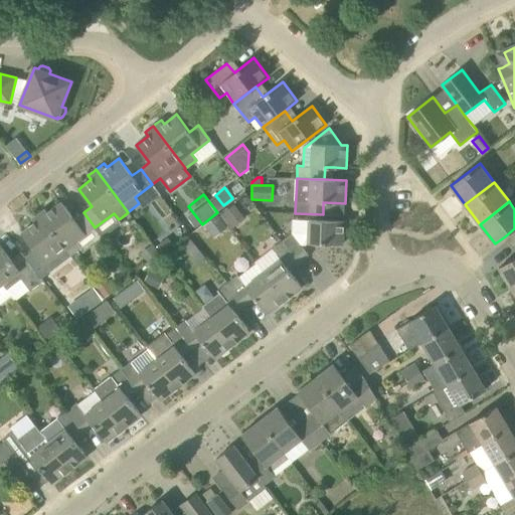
[(41,211),(38,213),(71,255),(78,250),(80,248),(76,242),(95,227),(83,212),(74,219),(61,202),(49,211),(46,207),(41,211)]
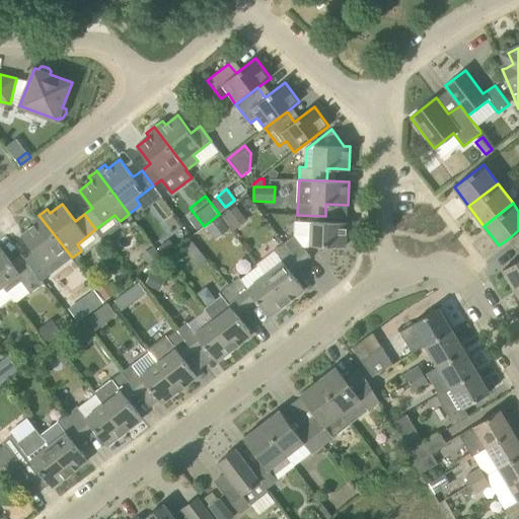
[(234,207),(222,216),(233,231),(245,222),(234,207)]
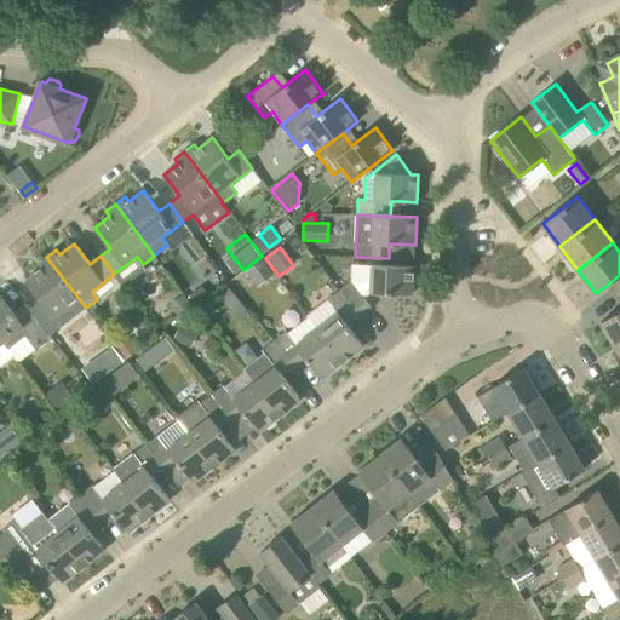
[(40,269),(26,280),(41,300),(30,309),(45,327),(67,310),(73,319),(86,308),(46,257),(42,259),(36,264),(40,269)]
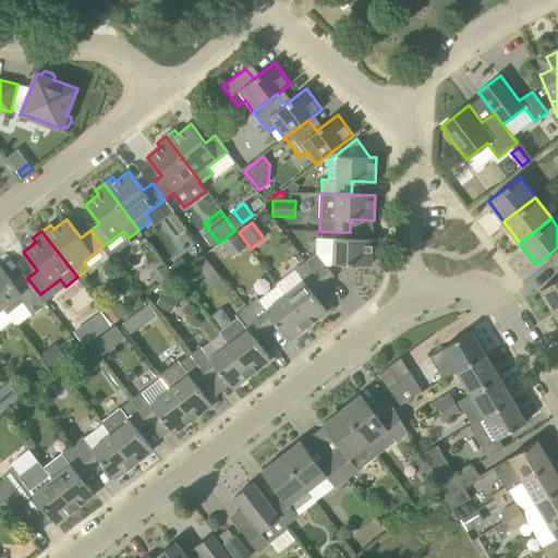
[(227,251),(232,258),(247,246),(237,233),(222,244),(227,251)]
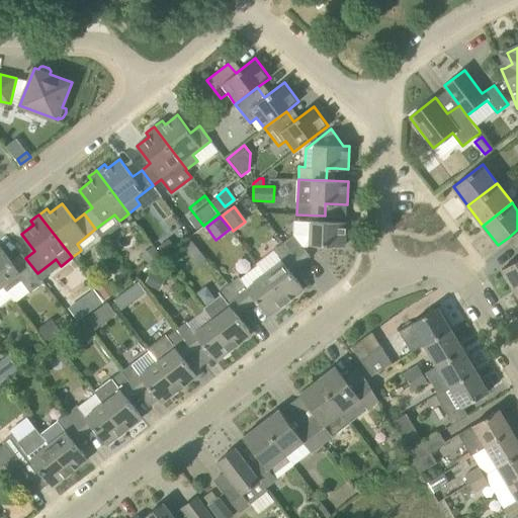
[(293,235),(284,242),(300,264),(311,257),(305,249),(310,244),(325,245),(345,246),(346,223),(317,222),(311,222),(311,236),(293,235)]
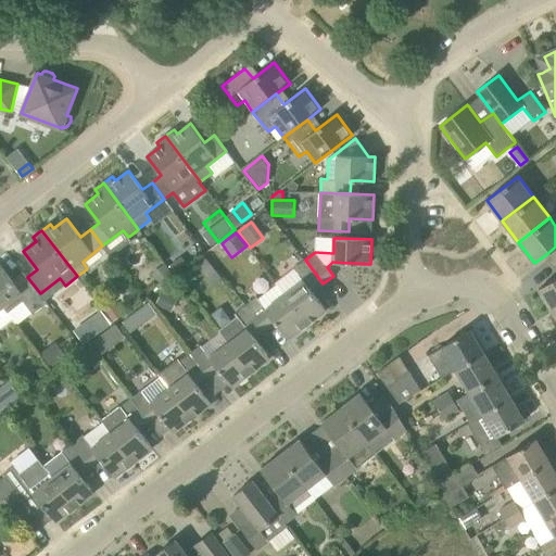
[(555,265),(555,247),(545,255),(553,267),(555,265)]
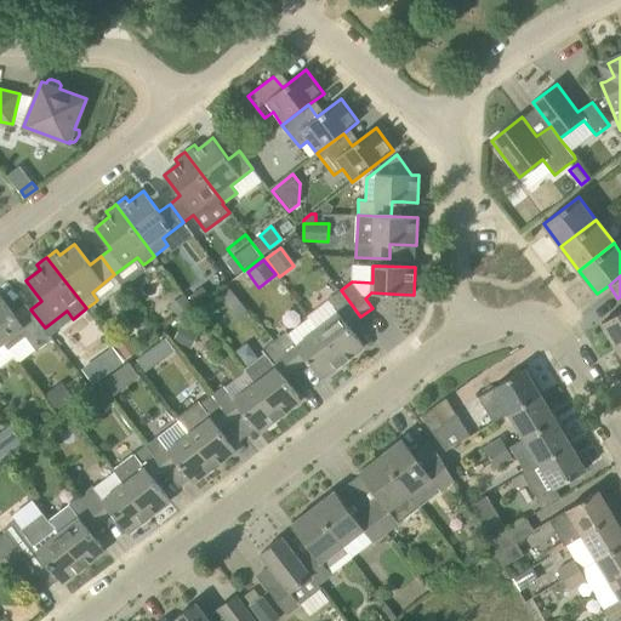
[(203,286),(189,296),(198,307),(211,297),(203,286)]
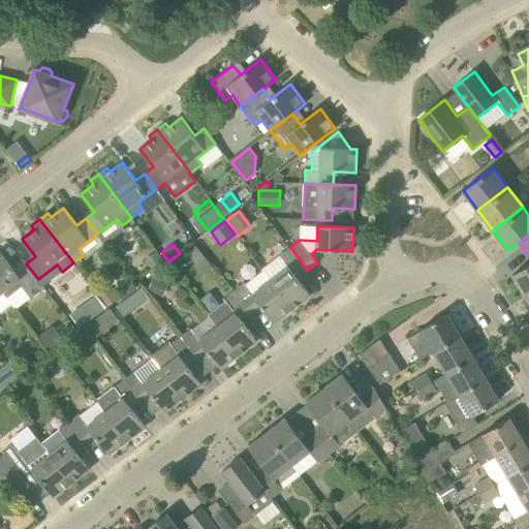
[(188,254),(194,262),(204,255),(197,247),(188,254)]
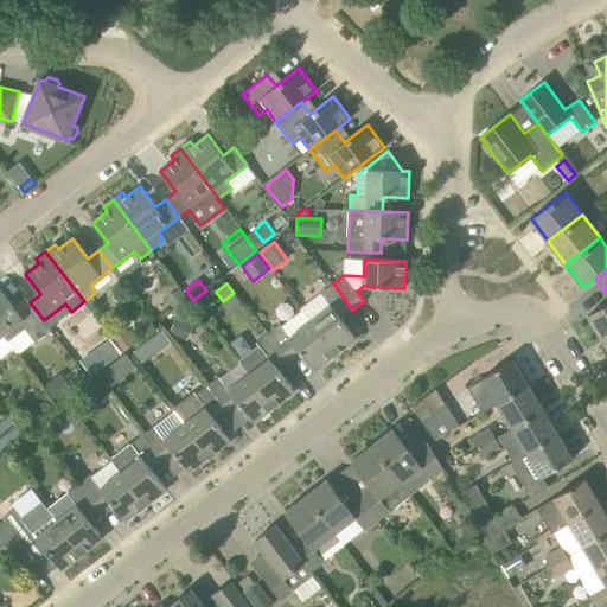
[(333,310),(313,325),(336,355),(357,338),(342,318),(352,310),(333,283),(321,293),(333,310)]
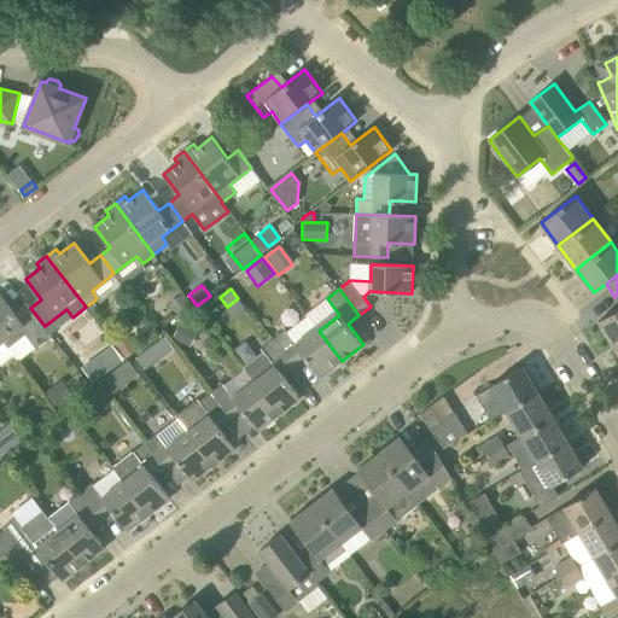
[(0,336),(4,340),(6,344),(9,347),(25,333),(38,348),(52,336),(45,326),(30,308),(25,302),(13,312),(0,293),(0,336)]
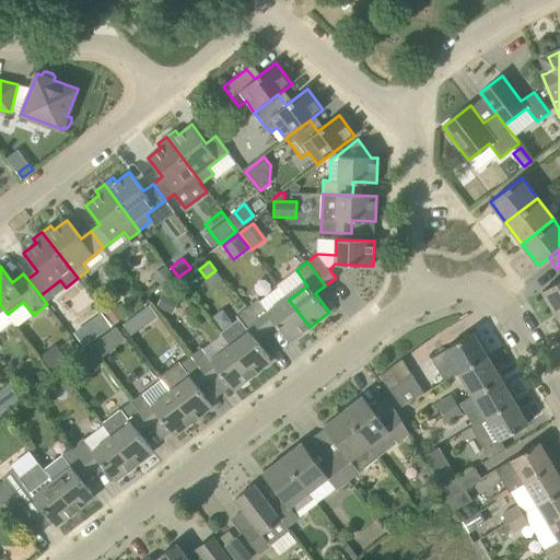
[(166,266),(153,276),(163,288),(176,279),(166,266)]
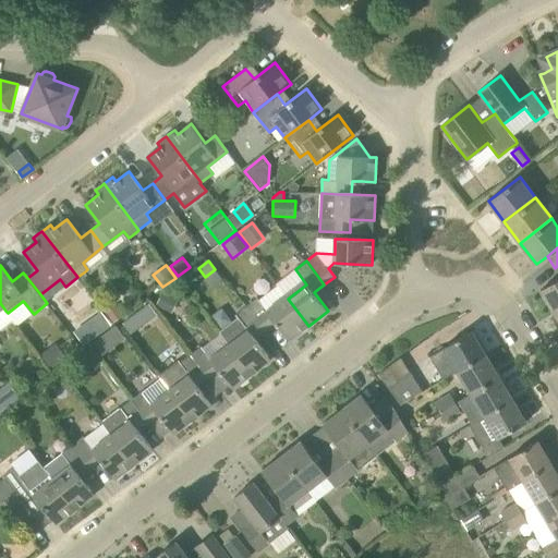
[(557,278),(541,290),(554,312),(557,308),(557,278)]
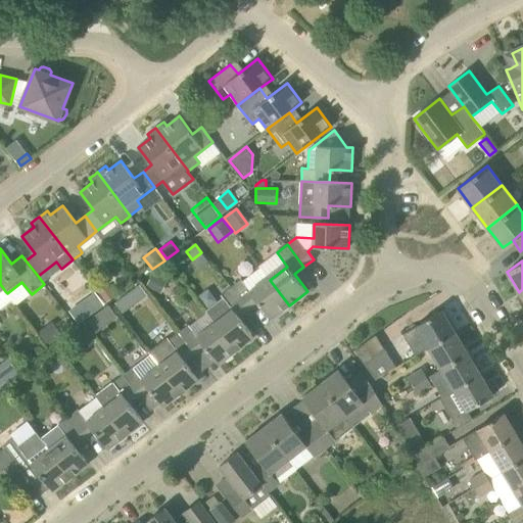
[(241,279),(232,287),(248,308),(257,301),(271,319),(289,305),(270,280),(260,268),(260,267),(242,281),(241,279)]
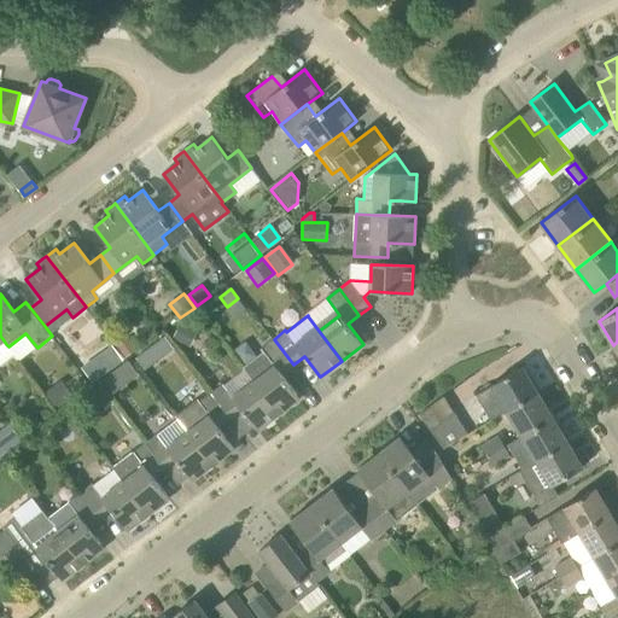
[(181,322),(173,338),(191,347),(199,331),(181,322)]
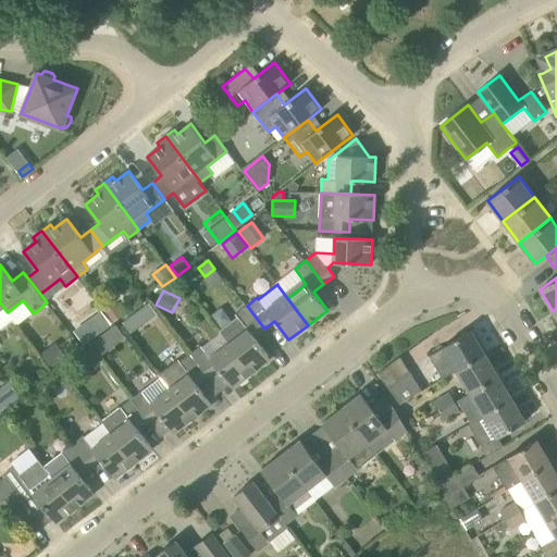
[(116,304),(104,312),(113,323),(124,314),(116,304)]
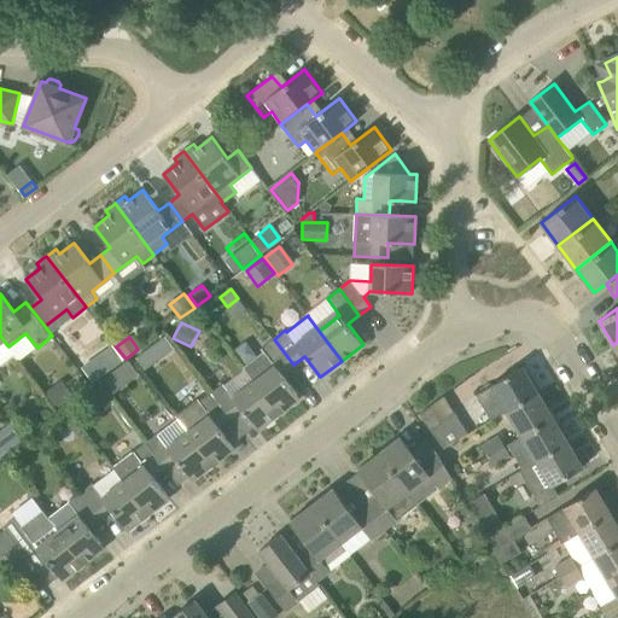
[(161,338),(153,344),(163,356),(170,350),(161,338)]
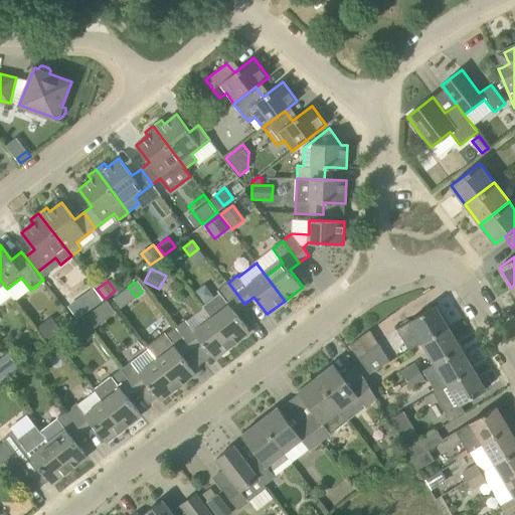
[(220,292),(202,306),(211,318),(233,345),(250,332),(235,311),(244,304),(228,283),(218,290),(220,292)]
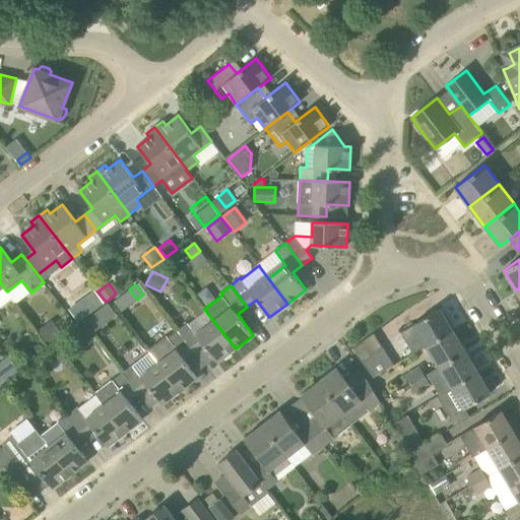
[(80,301),(69,309),(78,321),(89,313),(80,301)]
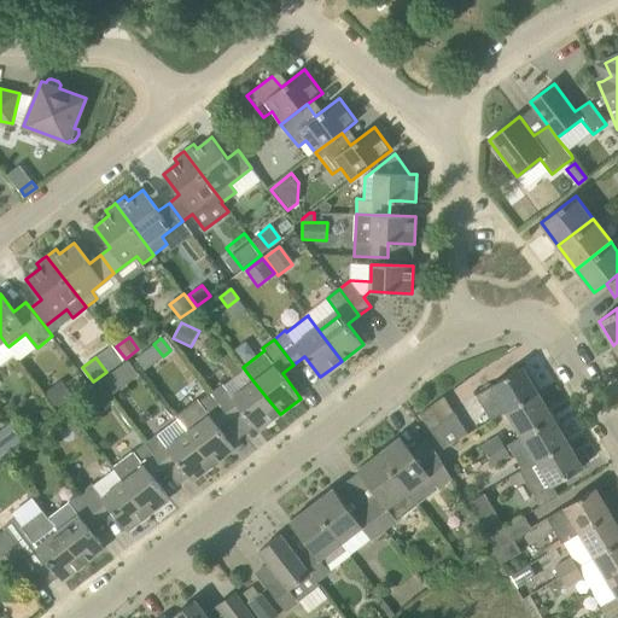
[(127,360),(117,367),(127,380),(136,373),(127,360)]
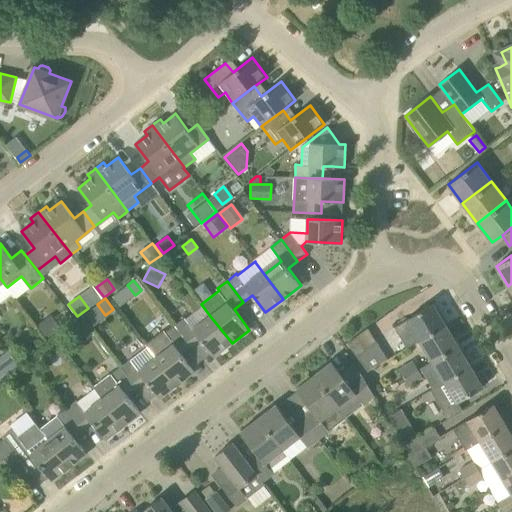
[(395,327),(407,348),(420,341),(446,325),(433,303),(407,319),(395,327)]
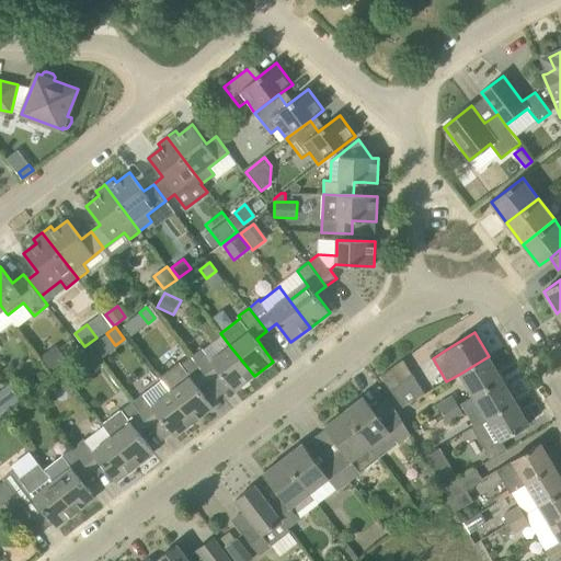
[(192,356),(209,380),(220,373),(235,391),(254,376),(230,346),(212,361),(203,348),(192,356)]
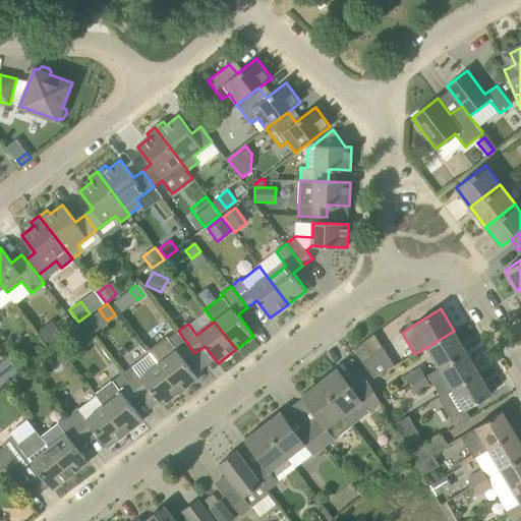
[(178,331),(168,339),(151,352),(181,392),(198,378),(185,360),(194,353),(178,331)]
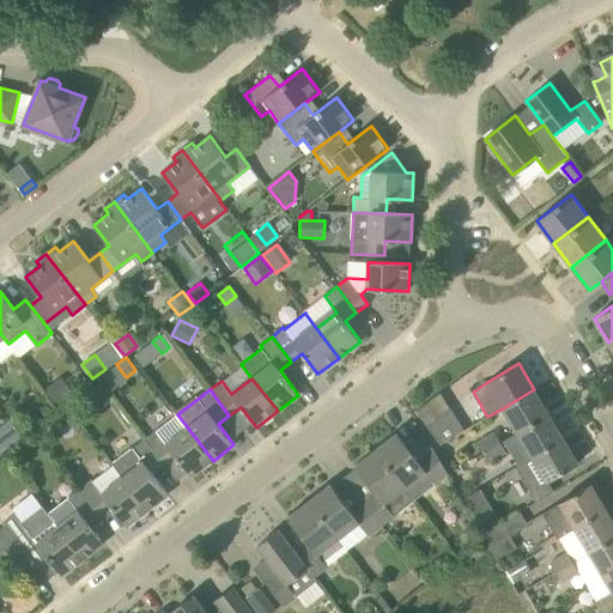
[(503,408),(517,432),(548,413),(534,389),(503,408)]
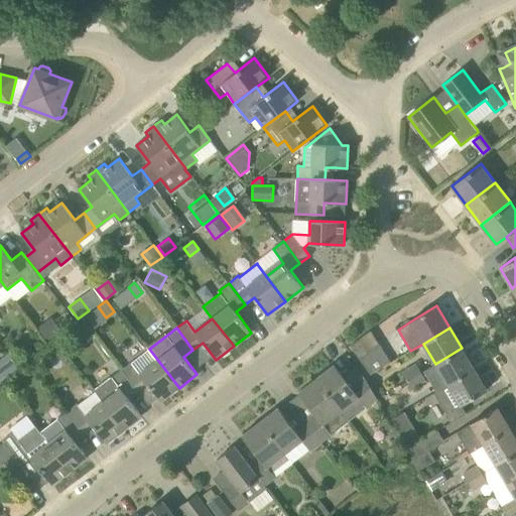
[(46,330),(42,333),(49,342),(53,339),(46,330)]
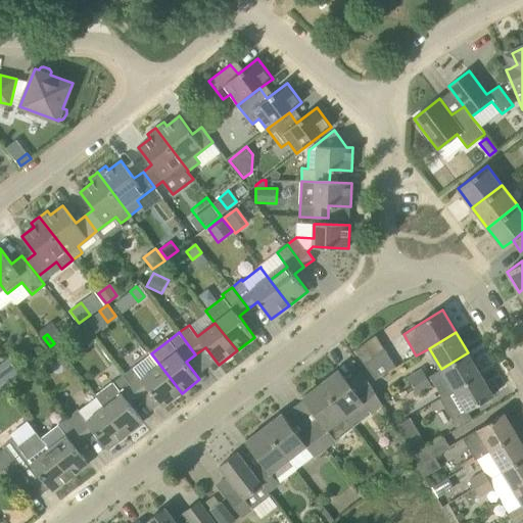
[(376,335),(355,350),(375,379),(396,367),(376,335)]
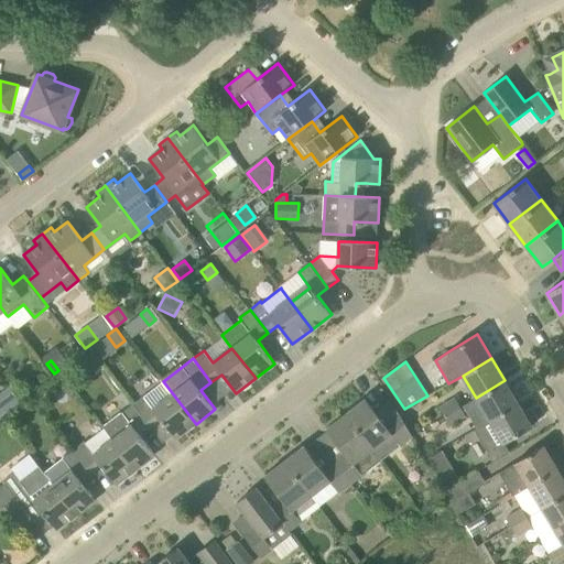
[(476,398),(489,421),(519,403),(505,380),(476,398)]
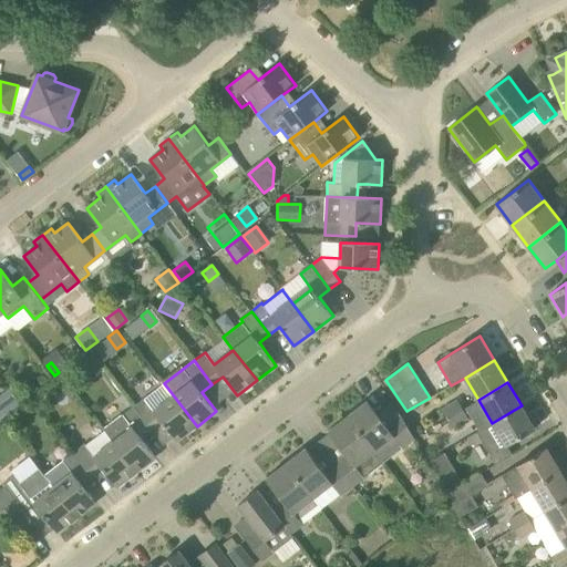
[(134,406),(152,430),(163,422),(177,441),(197,426),(164,383),(134,406)]
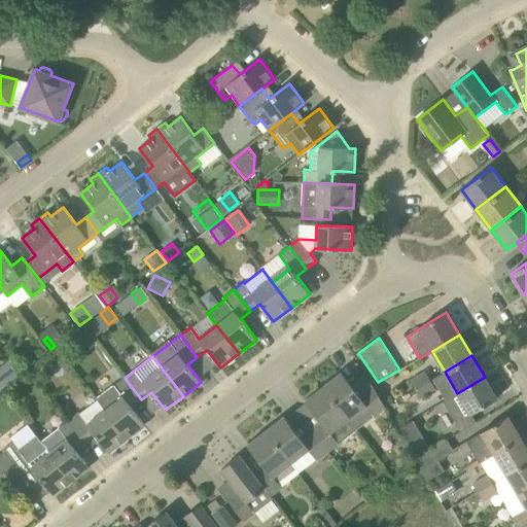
[(13,358),(0,367),(0,388),(23,372),(13,358)]
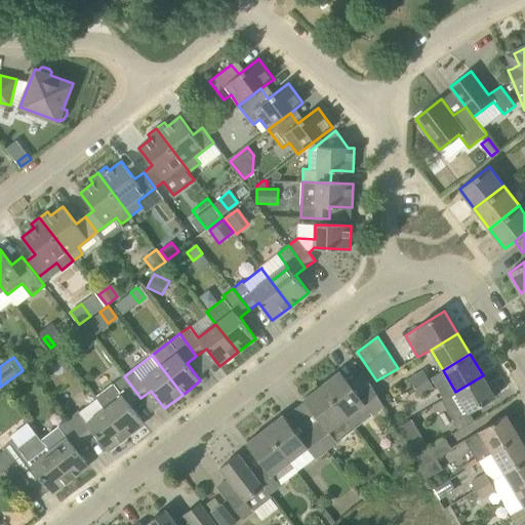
[(414,388),(430,378),(423,369),(409,377),(414,388)]
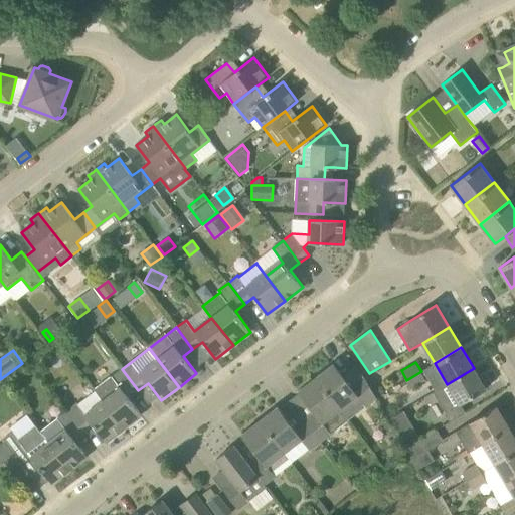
[(334,364),(316,377),(340,409),(356,397),(357,396),(365,406),(366,406),(376,398),(363,376),(350,386),(347,381),(334,364)]
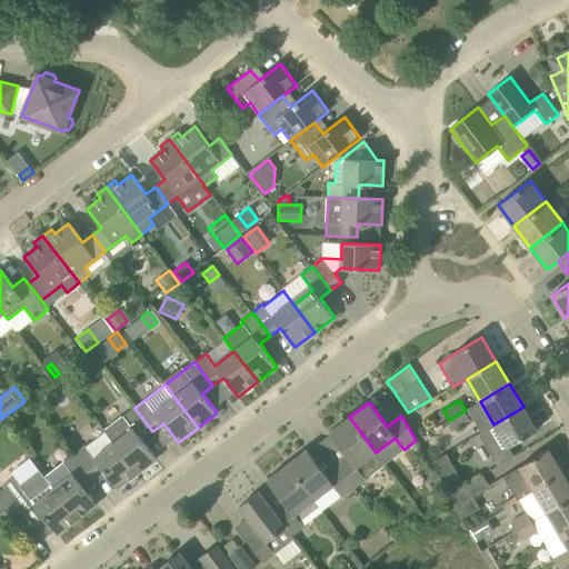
[(523,407),(493,425),(479,433),(498,466),(515,456),(509,447),(537,430),(523,407)]
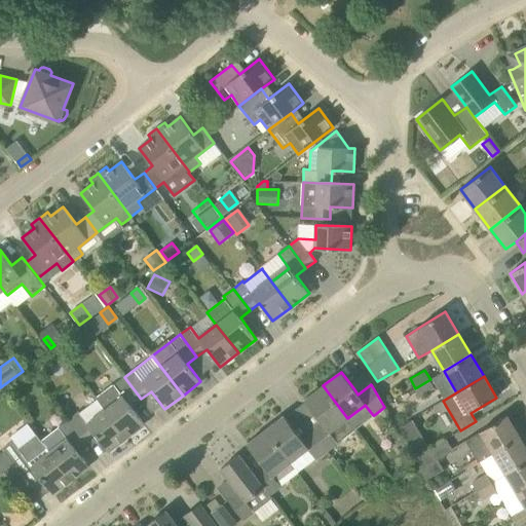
[(141,399),(124,377),(97,398),(98,400),(127,438),(145,423),(132,406),(141,399)]
